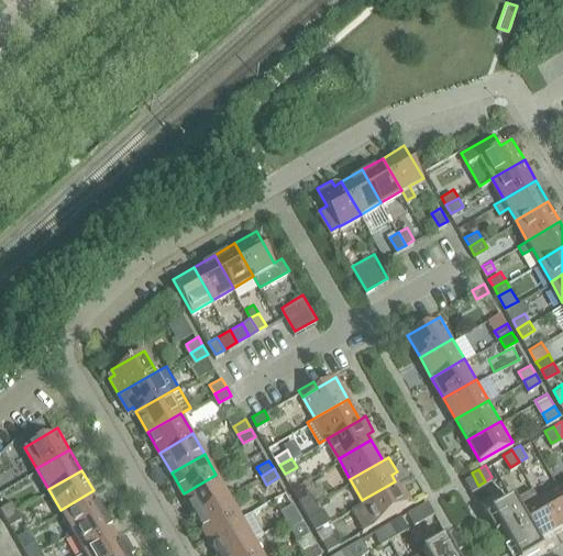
[(478,486),(472,473),(464,477),(472,489),(478,486)]
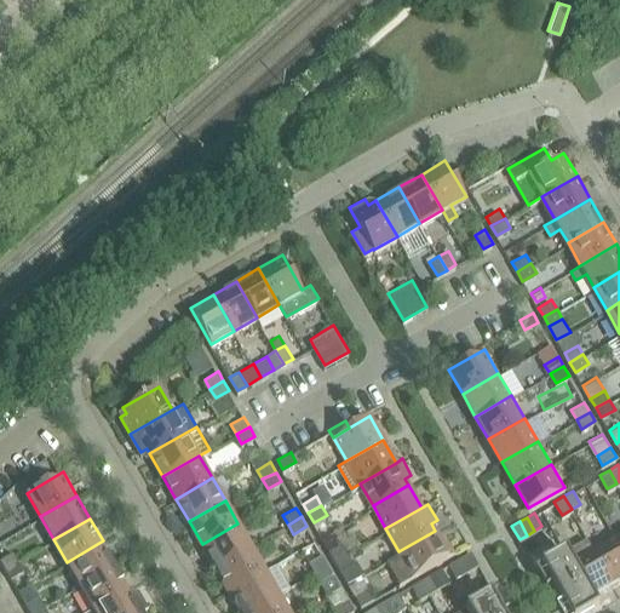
[(251,545),(237,523),(202,544),(214,567),(251,545)]
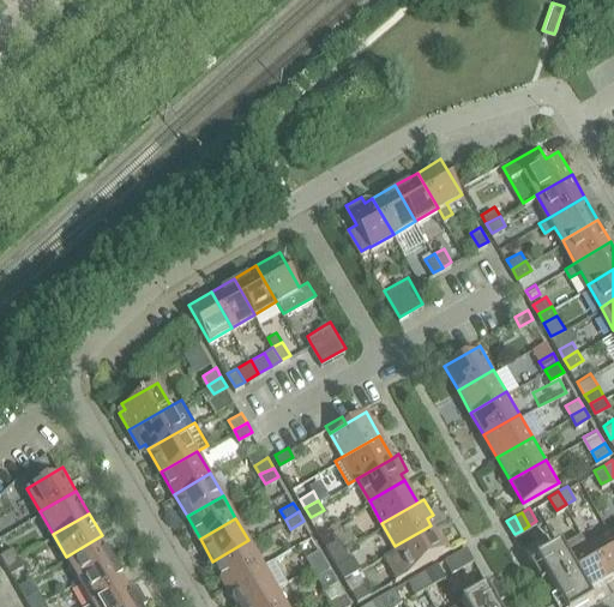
[(395,546),(383,553),(396,576),(444,548),(450,545),(440,528),(434,532),(431,526),(395,546)]
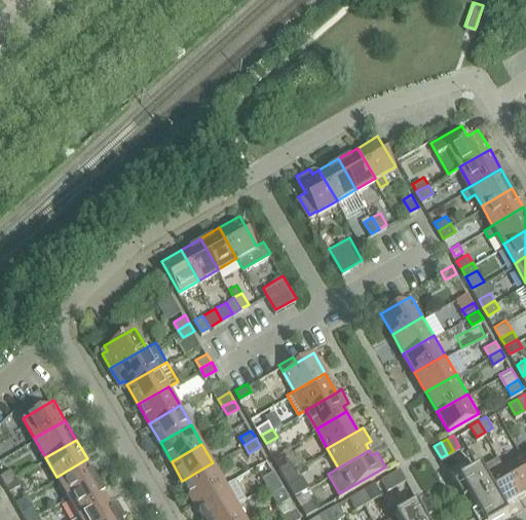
[(525,459),(522,452),(502,463),(520,494),(525,490),(525,459)]
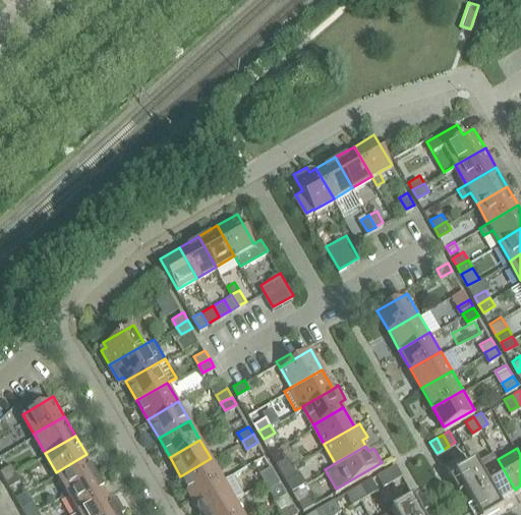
[(515,490),(498,459),(493,451),(475,461),(479,469),(478,470),(487,485),(497,500),(498,500),(515,490)]
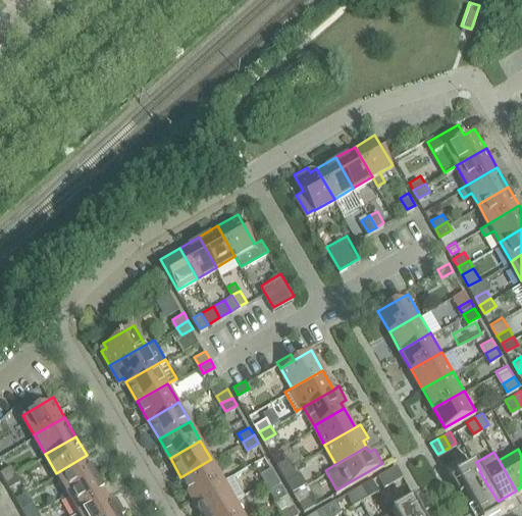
[(56,473),(67,492),(97,474),(87,455),(56,473)]
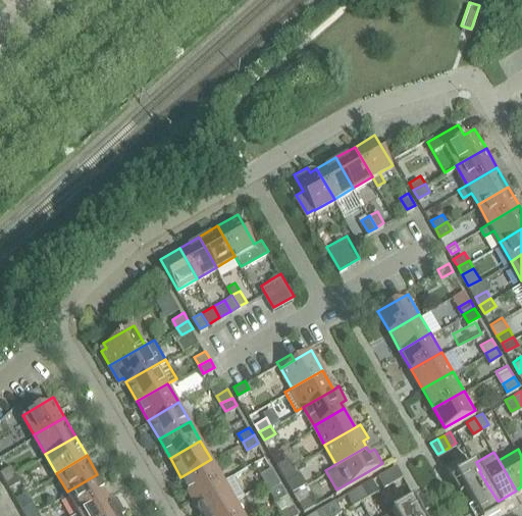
[(281,470),(293,463),(288,455),(276,462),(281,470)]
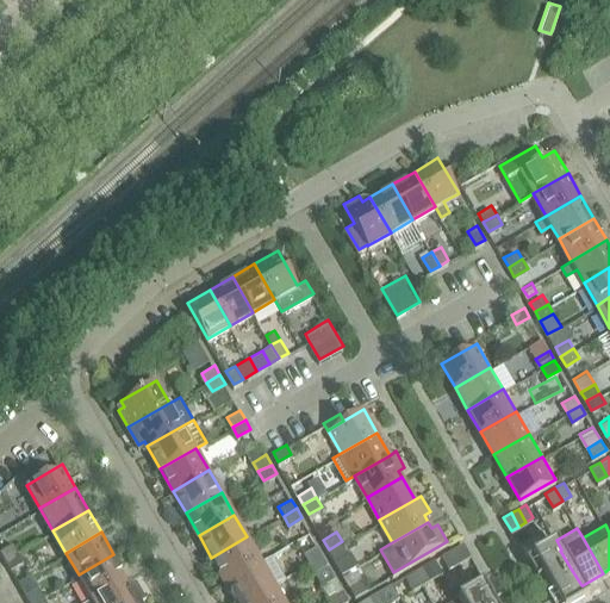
[(211,558),(224,579),(260,559),(247,536),(211,558)]
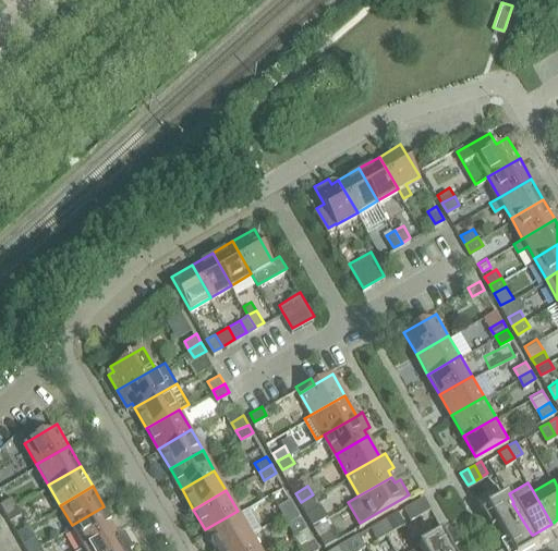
[(417,498),(424,510),(431,505),(424,493),(417,498)]
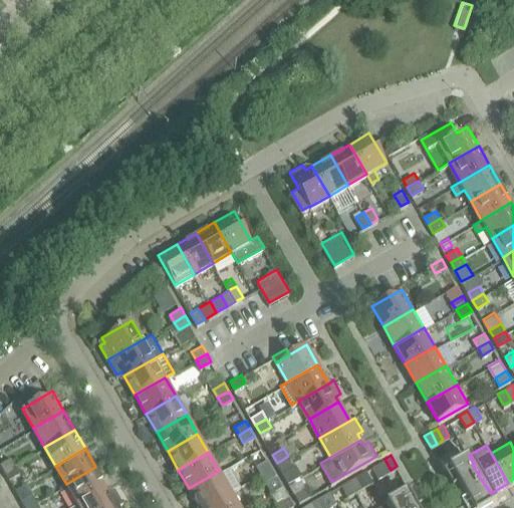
[(473,463),(469,455),(448,467),(455,479),(451,481),(459,496),(464,493),(472,507),(483,507),(495,501),(491,493),(490,493),(481,479),(472,464),(473,463)]
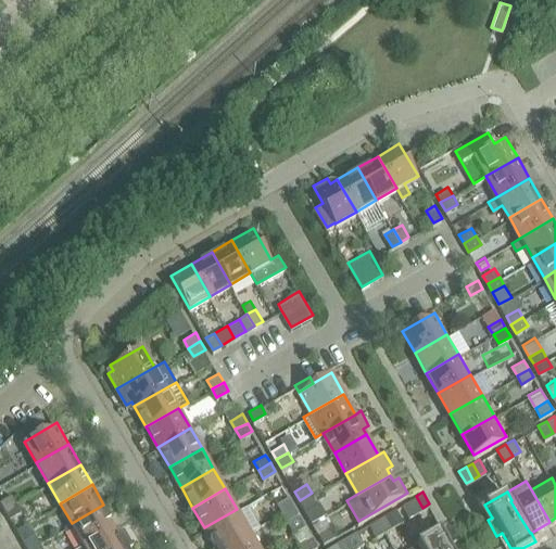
[(0,499),(4,508),(16,501),(12,493),(0,498),(0,499)]
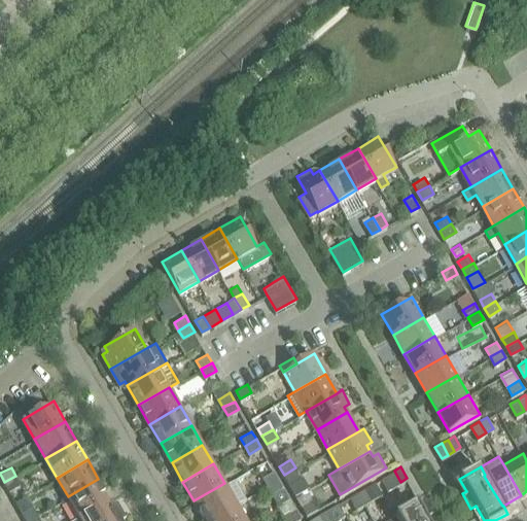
[(295,467),(284,475),(288,483),(300,476),(295,467)]
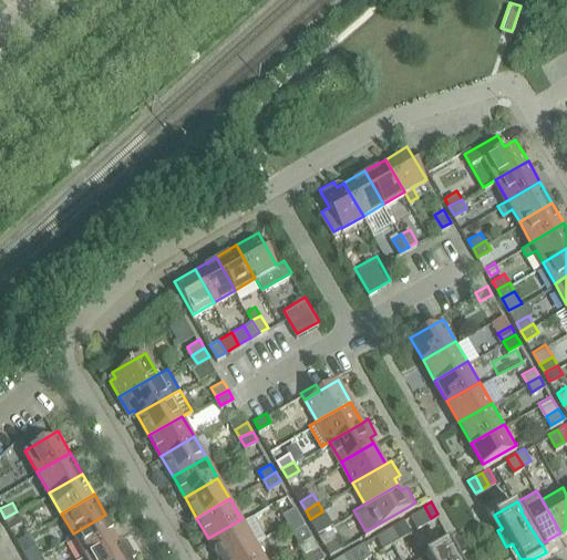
[(287,520),(299,514),(295,505),(282,511),(287,520)]
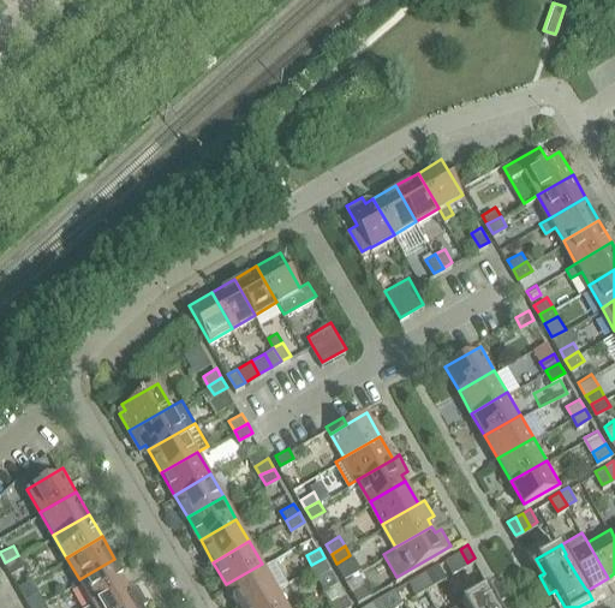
[(460,549),(452,553),(460,567),(467,562),(460,549)]
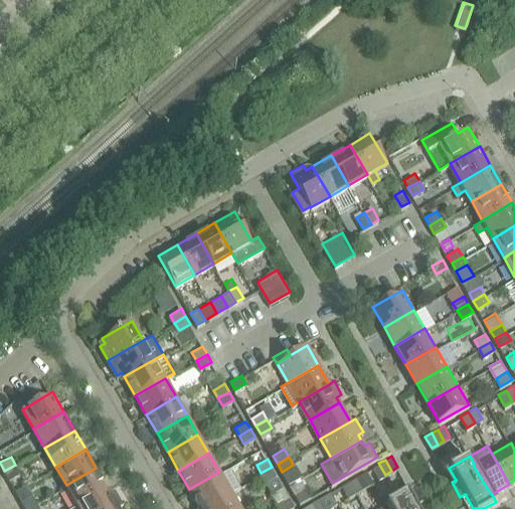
[(385,475),(378,463),(372,467),(379,478),(385,475)]
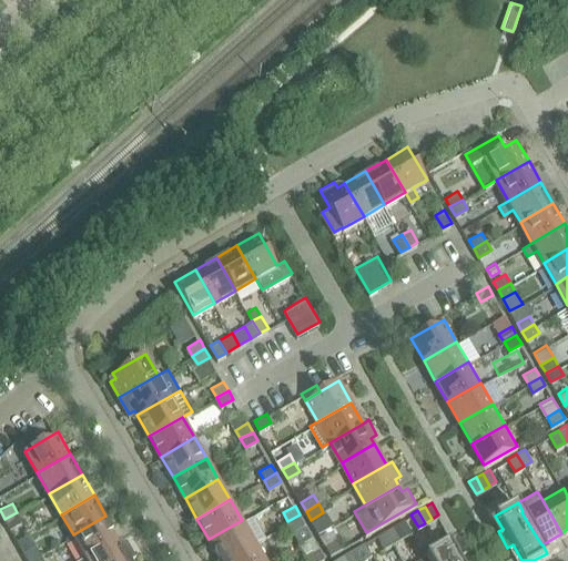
[(17,512),(4,519),(10,528),(22,520),(17,512)]
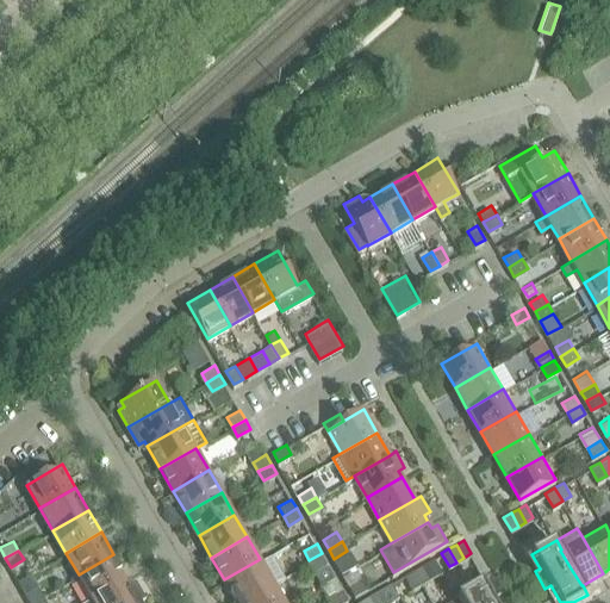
[(322,553),(309,560),(315,570),(328,563),(322,553)]
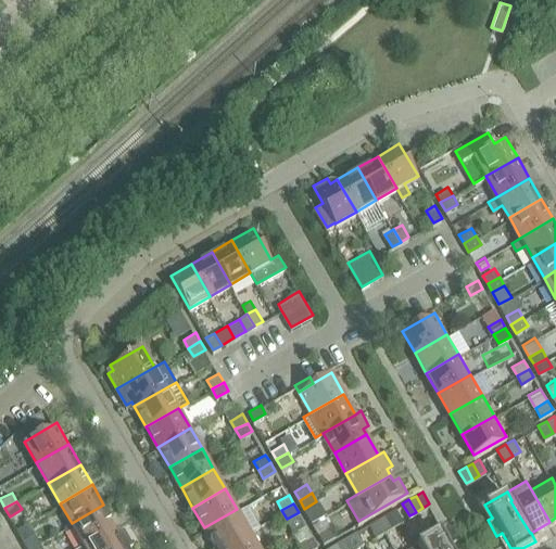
[(72,523),(83,544),(115,525),(103,505),(72,523)]
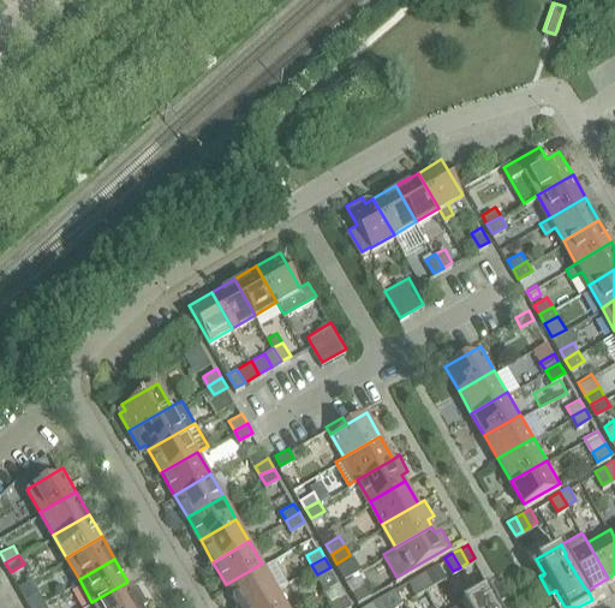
[(226,584),(239,607),(275,586),(262,564),(226,584)]
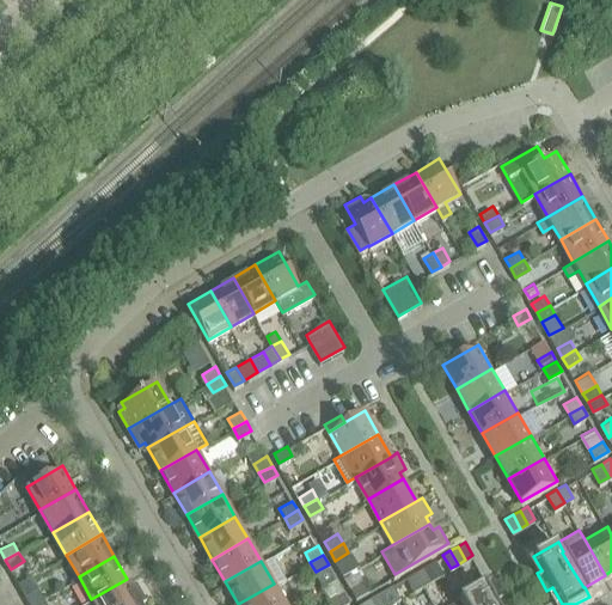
[(329,564),(316,572),(323,585),(336,576),(329,564)]
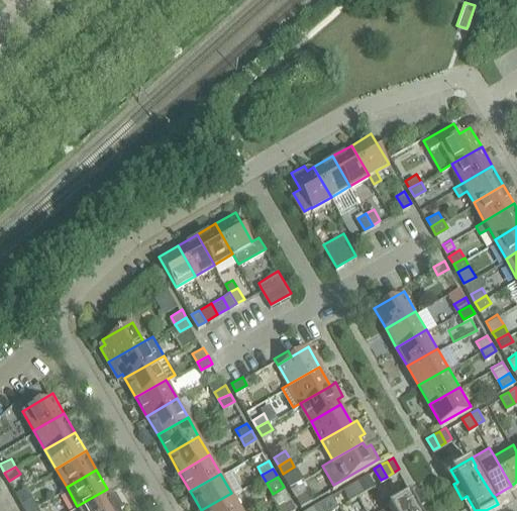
[(351,482),(357,493),(365,489),(358,478),(351,482)]
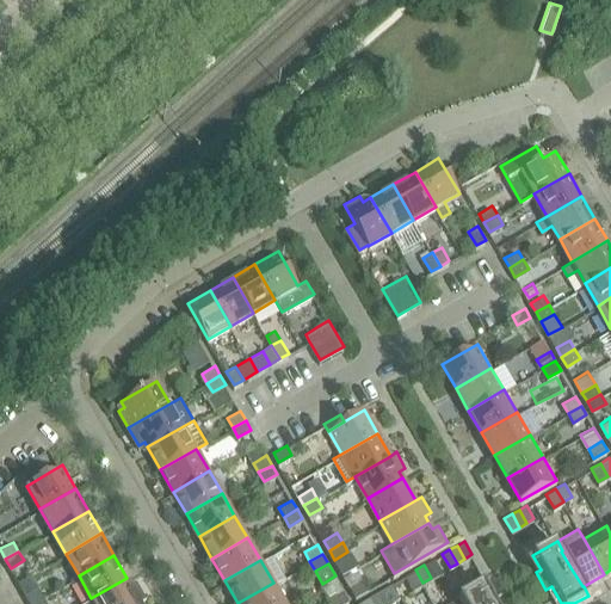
[(423,583),(415,569),(405,575),(413,589),(423,583)]
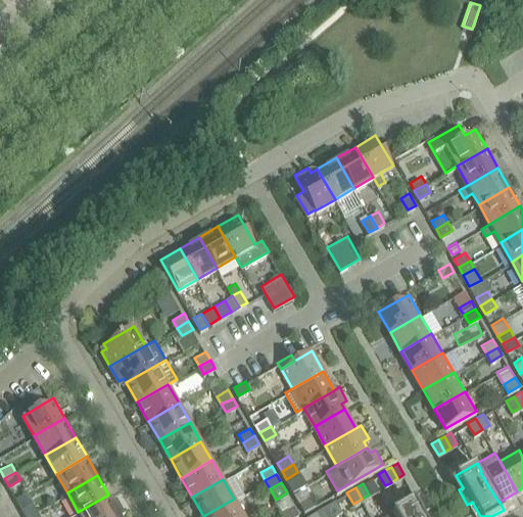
[(68,516),(113,516),(120,514),(108,495),(78,512),(68,516)]
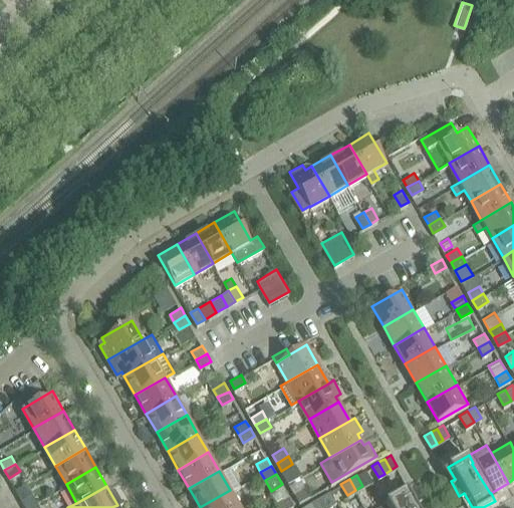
[(305,486),(294,493),(299,501),(310,494),(305,486)]
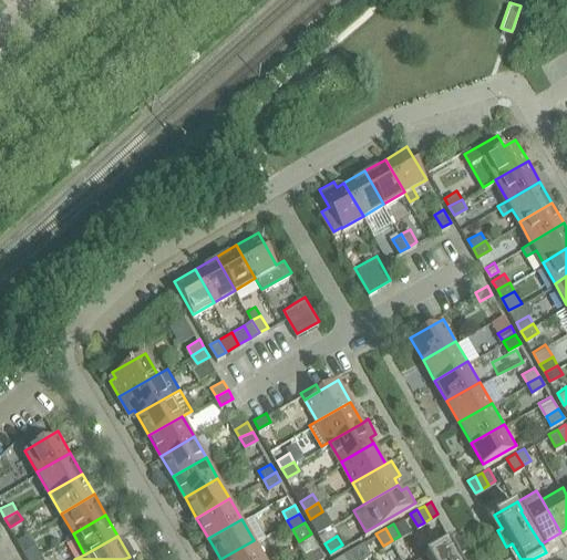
[(220,559),(265,559),(254,540),(220,559)]
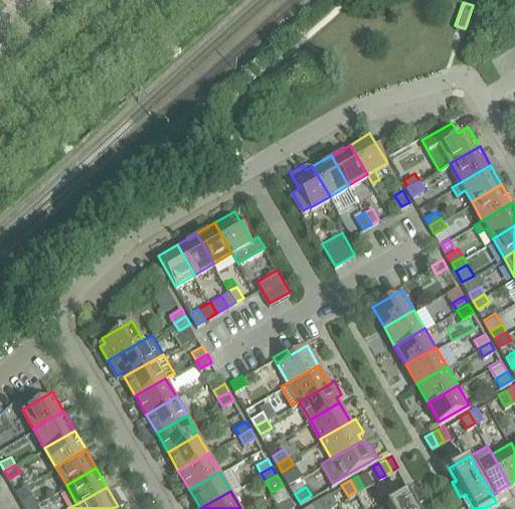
[(422,508),(417,500),(413,503),(407,492),(386,503),(389,508),(422,508)]
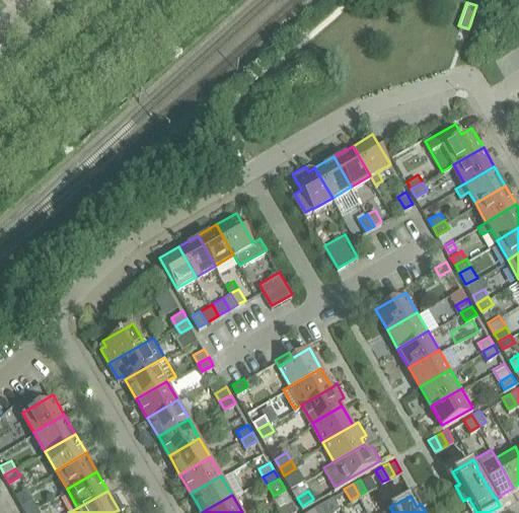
[(26,512),(38,506),(32,498),(21,505),(26,512)]
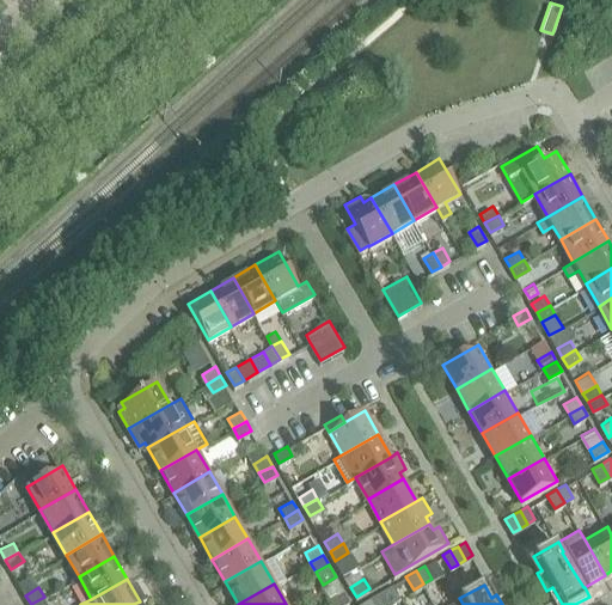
[(344,591),(331,598),(335,604),(341,604),(349,600),(344,591)]
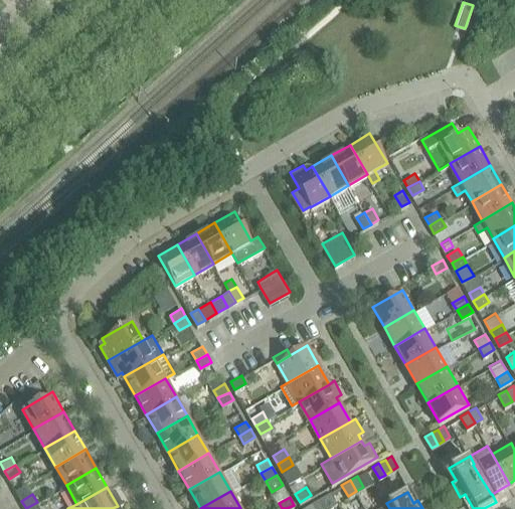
[(312,502),(315,508),(325,508),(326,508),(320,497),(312,502)]
